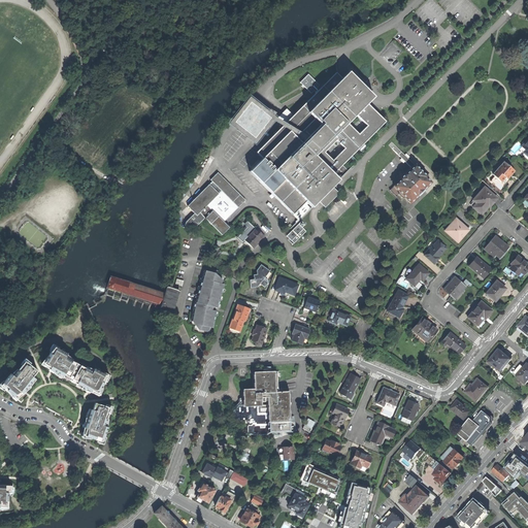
[(364,143),(386,122),(367,104),(373,98),(360,85),(349,72),(342,79),(336,73),(319,90),(316,93),(311,97),(293,117),(284,127),(257,153),(263,159),(250,172),(271,194),(274,197),(293,215),(299,221),(318,201),(324,206),(325,207),(339,193),(332,187),(338,180),(333,174),(338,168),(342,165),(359,149),(364,143)]
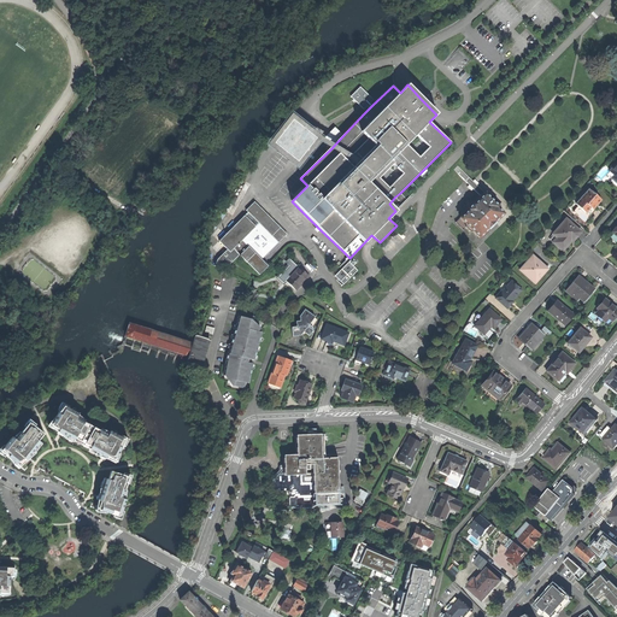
[(360,87),(351,97),(353,99),(364,110),(366,106),(369,109),(372,105),(370,103),(374,100),(360,87)]
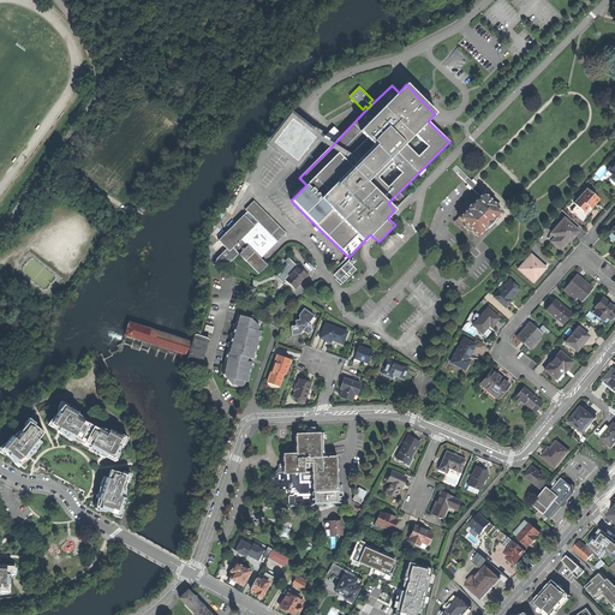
[(297,168),(321,138),(317,136),(291,114),(266,144),(294,166),(297,168)]
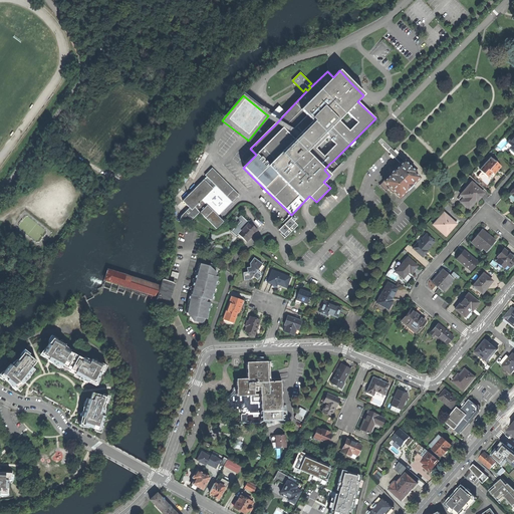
[(269,116),(276,123),(285,113),(279,106),(269,116)]
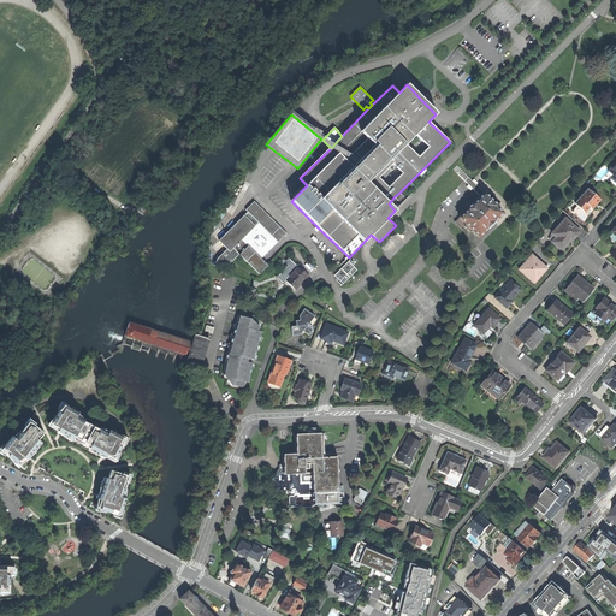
[(480,196),(484,193),(475,185),(478,183),(474,179),(473,182),(456,166),(452,170),(465,181),(468,185),(467,187),(471,190),(473,189),(480,196)]
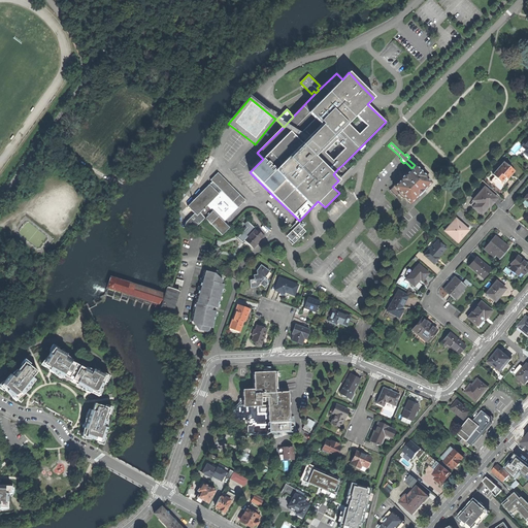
[(367,146),(364,143),(359,149),(362,152),(367,146)]
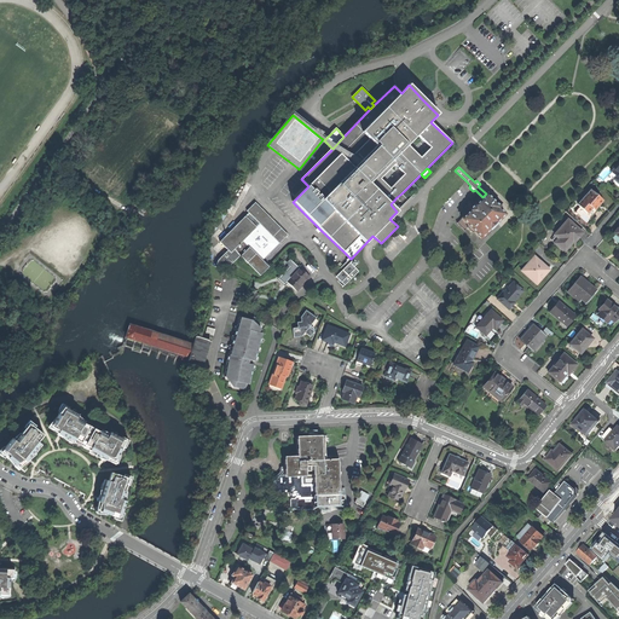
[(574,214),(586,224),(593,217),(596,213),(595,210),(602,202),(590,191),(578,206),(579,208),(574,214)]
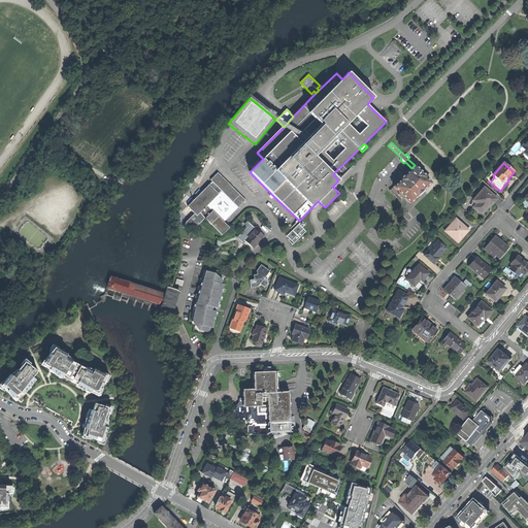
[(344,174),(349,171),(342,165),(338,168),(344,174)]
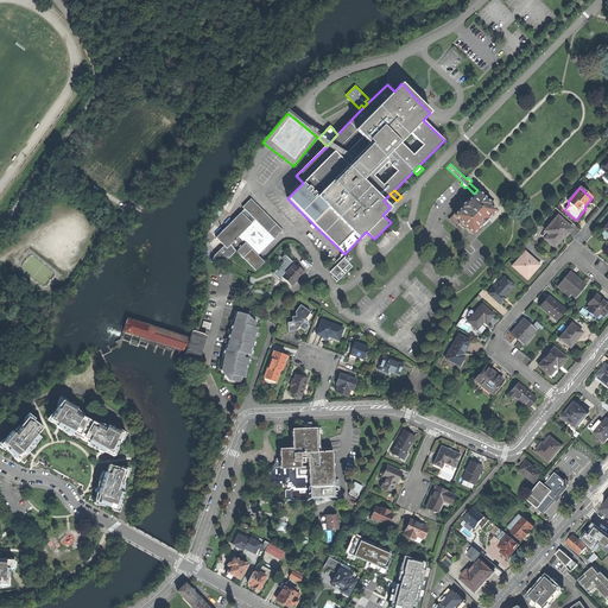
[(477,190),(474,194),(468,201),(467,200),(463,197),(463,198),(461,196),(456,201),(458,203),(457,203),(460,207),(461,208),(449,219),(456,227),(458,225),(463,228),(467,228),(473,234),(481,226),(482,227),(489,220),(488,219),(496,210),(491,204),(492,203),(477,190)]
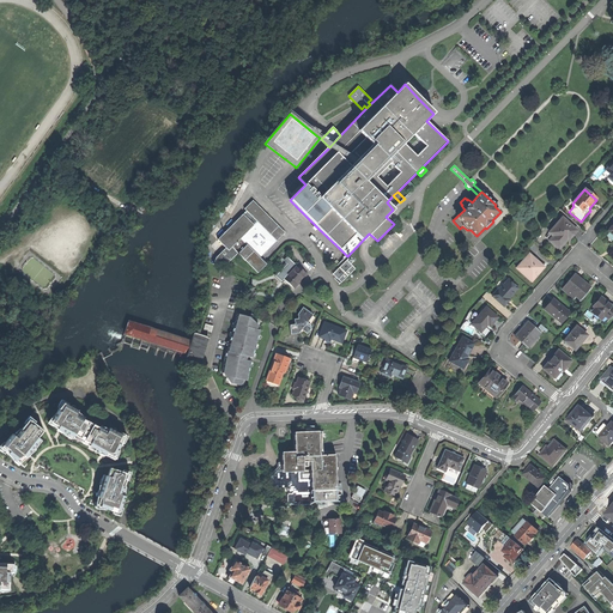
[(231,206),(237,196),(231,193),(225,201),(231,206)]
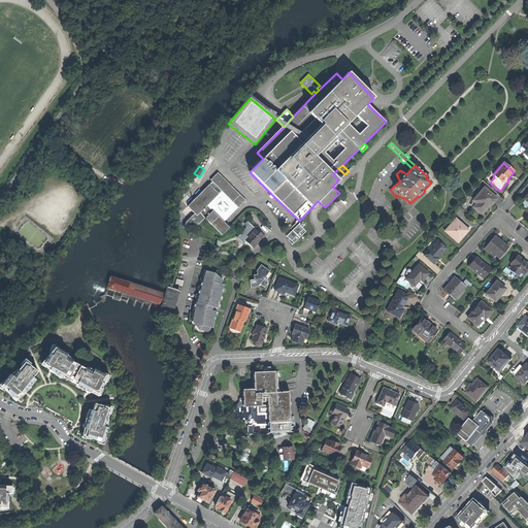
[(219,173),(210,180),(212,183),(188,207),(194,215),(187,223),(184,229),(193,233),(205,219),(222,236),(230,229),(224,223),(245,201),(219,173)]
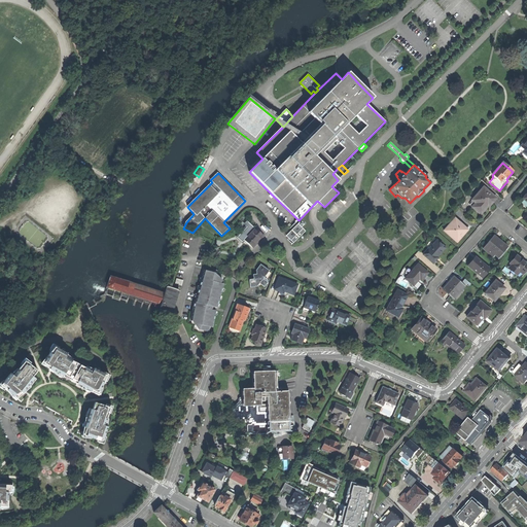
[(194,182),(190,180),(185,187),(188,190),(194,182)]
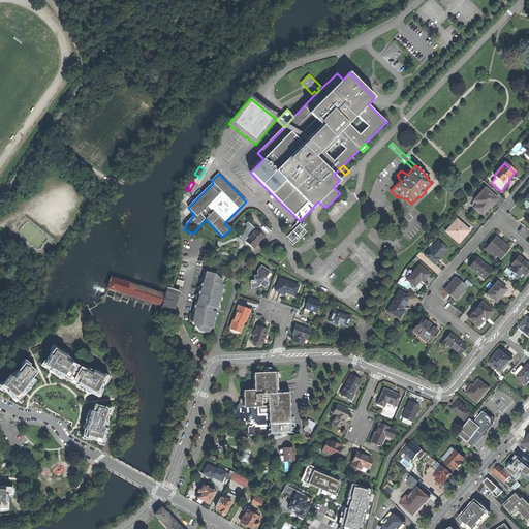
[(184,198),(189,191),(186,188),(181,196),(184,198)]
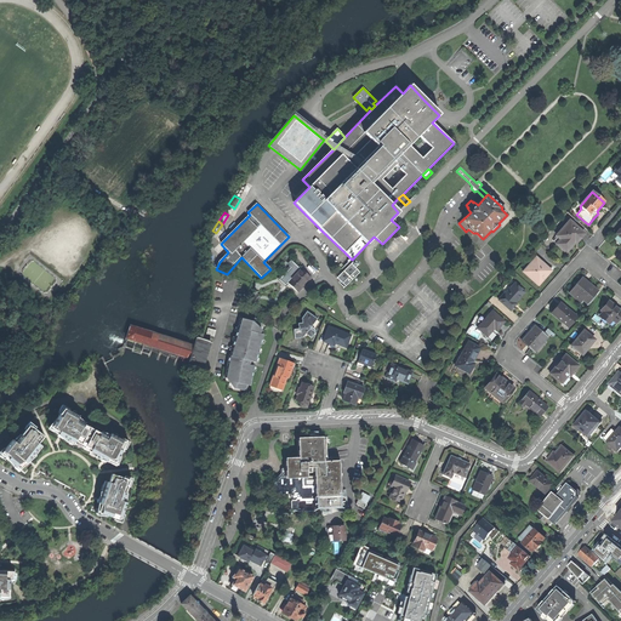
[(553,243),(565,254),(571,248),(575,243),(576,243),(584,234),(569,222),(556,237),(557,238),(553,243)]
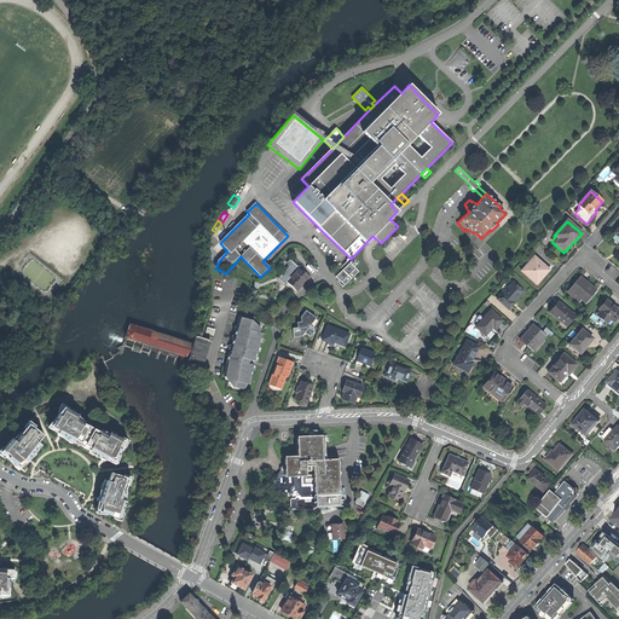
[(521,272),(537,285),(541,281),(539,281),(543,276),(548,270),(533,258),(521,272)]
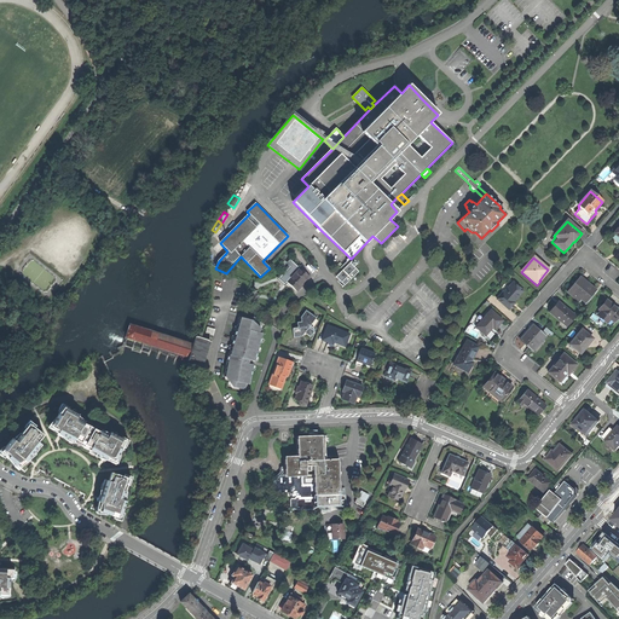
[(296,291),(310,277),(302,271),(290,259),(287,264),(289,266),(277,278),(284,285),(288,283),(296,291)]
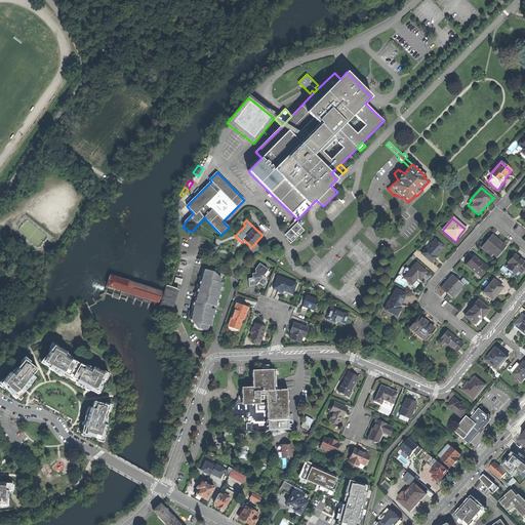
[(299,220),(285,235),(292,242),(305,231),(300,227),(304,224),(299,220)]
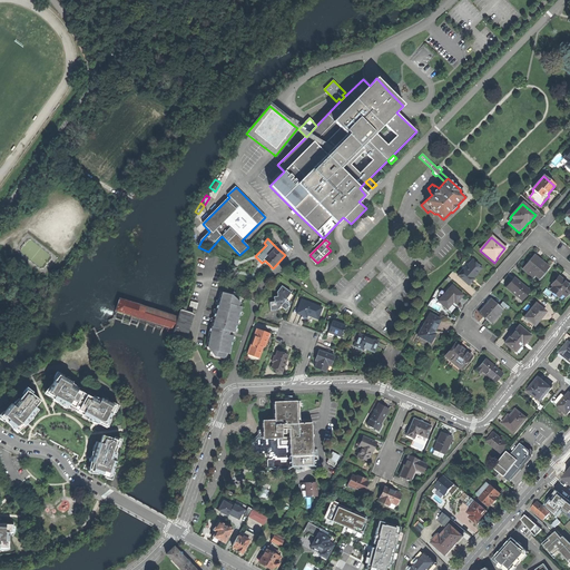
[(532,278),(534,275),(539,278),(543,274),(542,273),(543,272),(544,273),(548,267),(539,261),(533,256),(521,269),(532,278)]
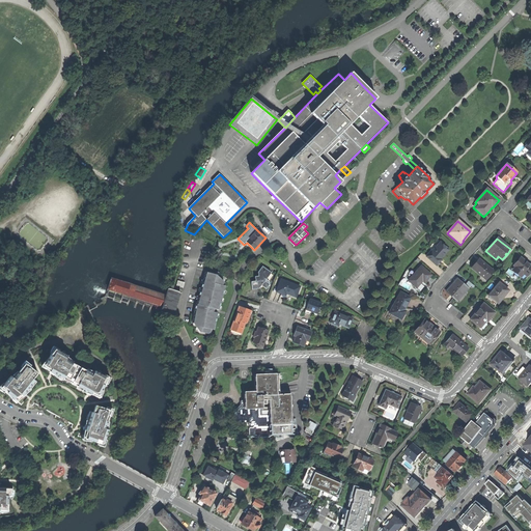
[(426,257),(436,267),(441,260),(440,260),(444,256),(448,251),(440,244),(431,253),(430,252),(426,257)]
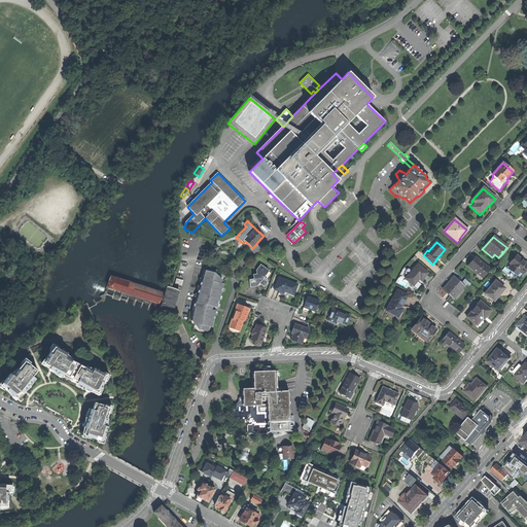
[(526,269),(526,265),(517,256),(510,265),(511,266),(508,270),(517,276),(519,273),(522,275),(525,271),(526,269)]
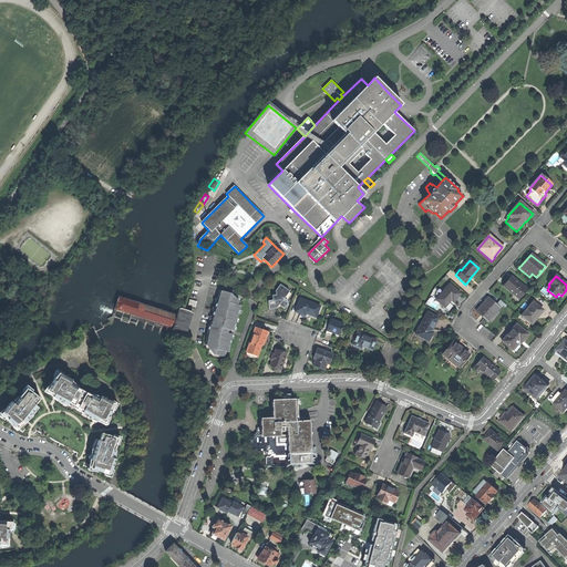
[(503,286),(518,299),(526,289),(514,280),(513,281),(509,278),(506,282),(503,286)]
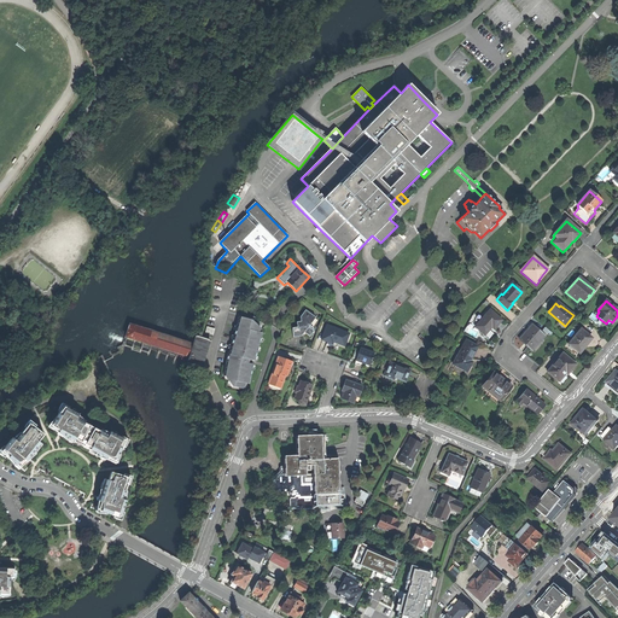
[(474,327),(484,336),(491,328),(494,331),(497,326),(501,321),(489,310),(474,327)]
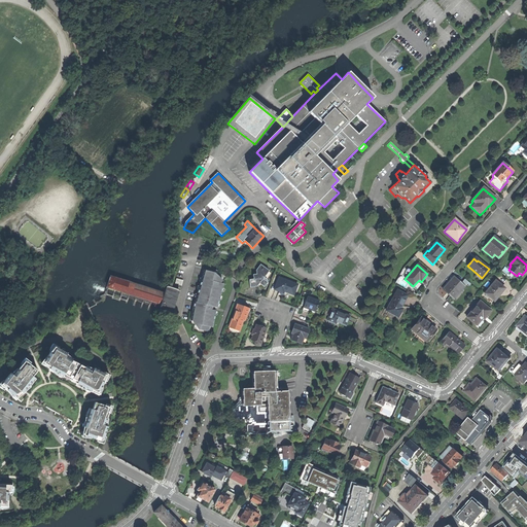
[(256,287),(259,285),(261,286),(265,288),(268,283),(267,281),(265,281),(264,279),(269,272),(260,266),(256,271),(256,275),(252,275),(253,280),(249,281),(250,288),(256,287)]
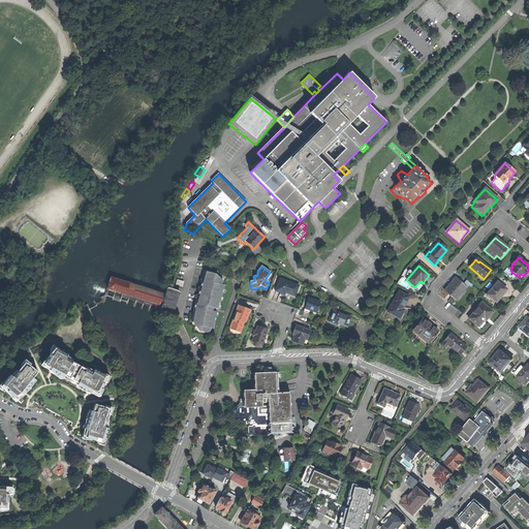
[(210,334),(211,334),(212,329),(213,328),(218,309),(224,285),(222,284),(223,281),(216,275),(215,274),(205,270),(195,302),(194,302),(192,321),(193,319),(197,320),(197,324),(201,325),(201,331),(209,332),(210,332),(210,334)]
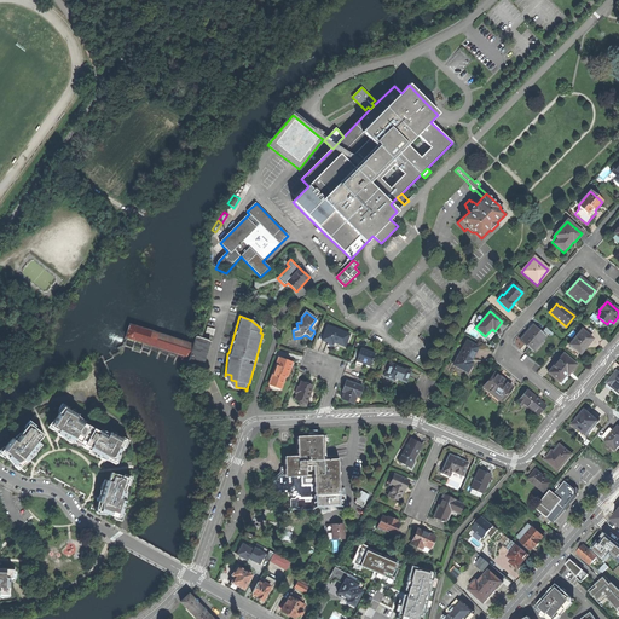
[(190,366),(202,370),(207,354),(210,342),(209,341),(210,337),(201,334),(200,334),(198,336),(192,334),(189,345),(183,342),(184,339),(183,339),(180,342),(174,340),(175,336),(174,335),(173,339),(166,337),(168,334),(166,333),(163,336),(157,334),(158,331),(156,331),(155,333),(150,331),(150,329),(149,329),(148,330),(142,329),(142,327),(140,325),(139,328),(133,325),(134,323),(131,323),(129,325),(131,325),(127,337),(136,340),(132,351),(134,352),(138,341),(144,342),(140,354),(142,354),(145,343),(151,345),(148,357),(150,357),(154,346),(160,348),(156,359),(160,360),(162,350),(169,351),(166,362),(167,363),(171,352),(177,353),(173,365),(175,365),(179,354),(190,358),(190,360),(185,359),(183,364),(187,365),(190,366)]
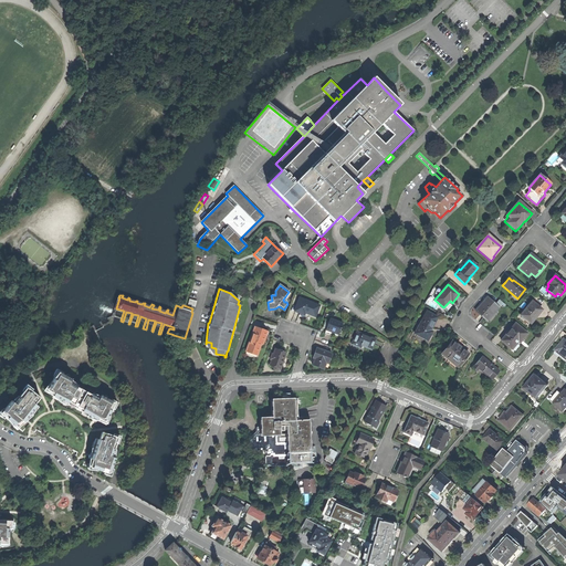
[(489,318),(500,306),(489,296),(482,303),(477,308),(489,318)]
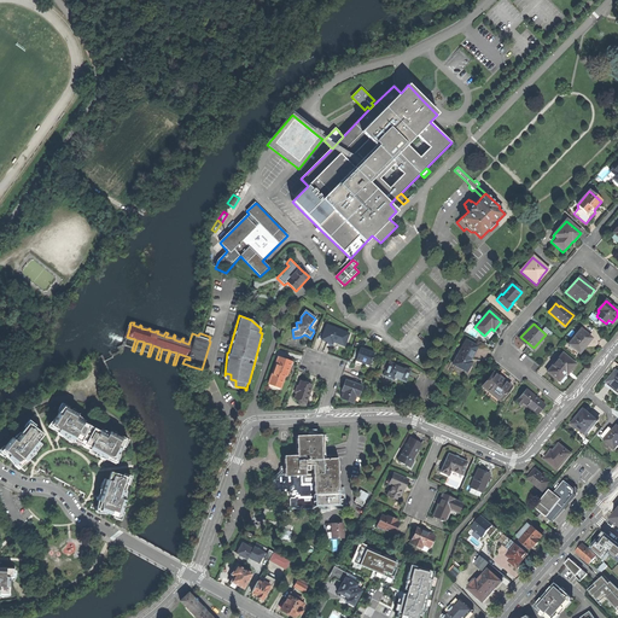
[(328,343),(330,340),(333,343),(344,347),(349,334),(327,326),(321,340),(325,342),(328,343)]
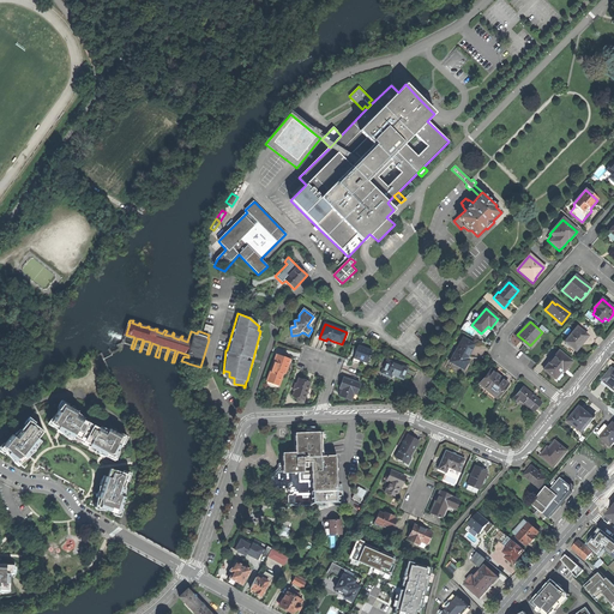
[(564,342),(575,351),(581,344),(588,336),(577,327),(564,342)]
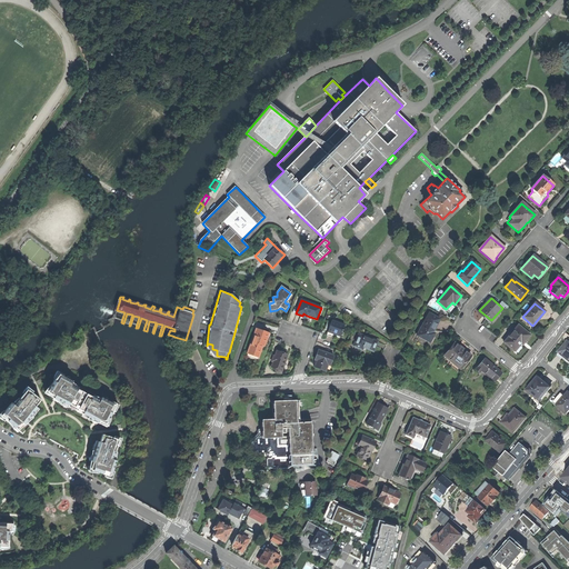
[(417,336),(430,343),(435,335),(432,332),(436,326),(440,320),(428,313),(417,336)]
